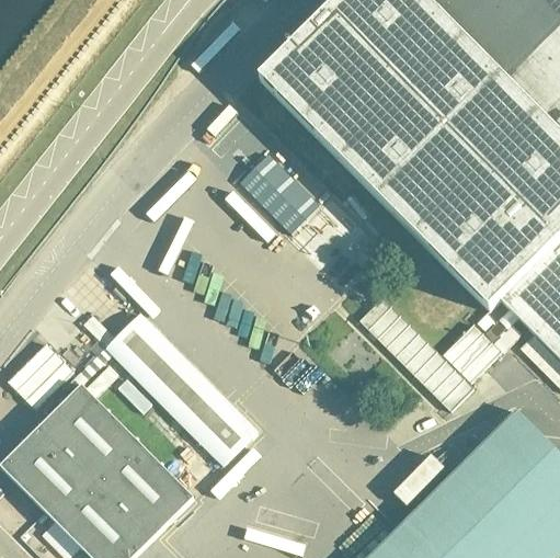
[(559,557),(559,0),(427,0),(426,1),(425,0),(338,0),(259,79),(489,310),(493,306),(500,299),(559,360),(559,557)]
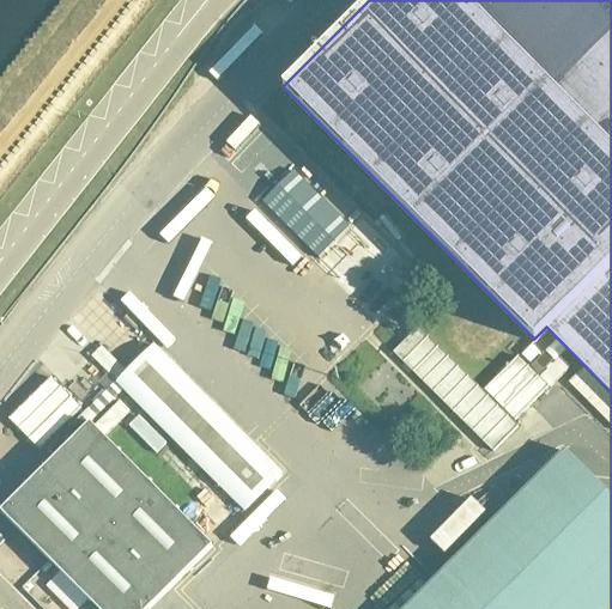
[(292,169),(260,200),(315,256),(347,225),(292,169)]
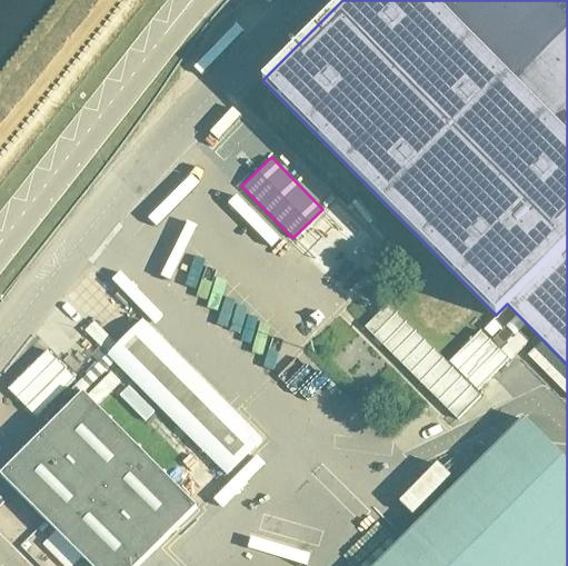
[(386,303),(362,326),(456,418),(479,395),(386,303)]
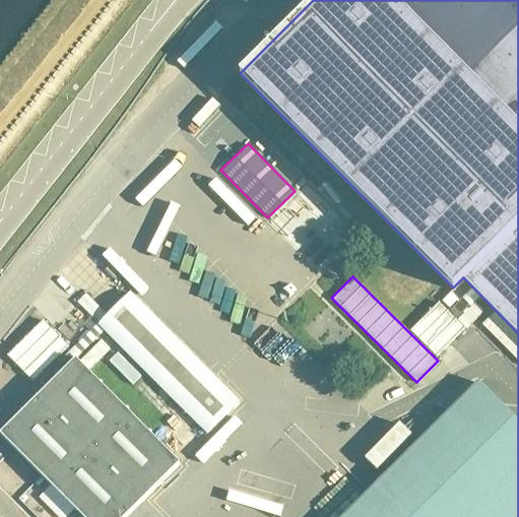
[(179,461),(75,357),(103,329),(206,433),(239,400),(130,291),(107,314),(84,293),(76,301),(98,321),(40,379),(47,385),(0,431),(0,433),(83,516),(122,516),(137,502),(179,461)]
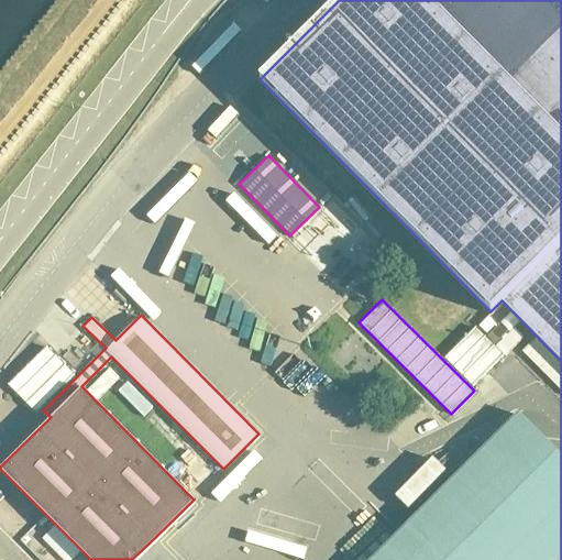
[(474,326),(442,357),(470,384),(502,353),(474,326)]
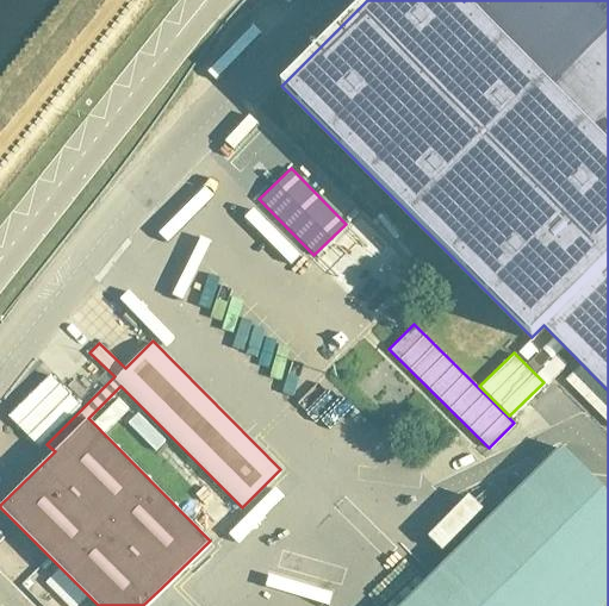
[(555,354),(536,374),(547,383),(565,364),(555,354)]
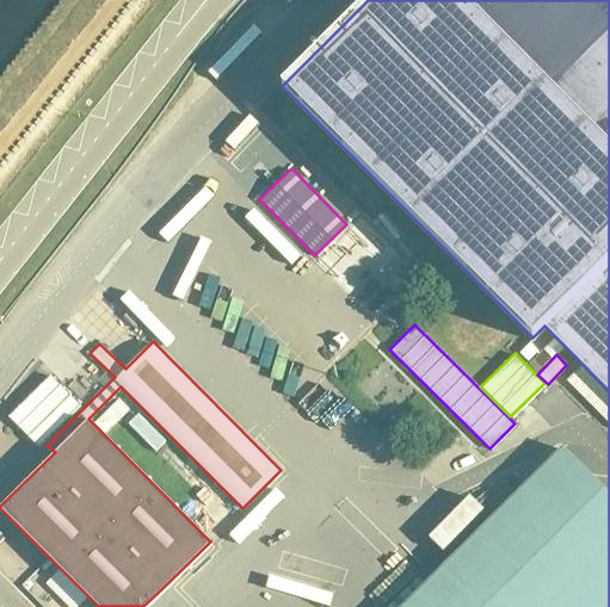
[(609,400),(577,370),(568,381),(609,417),(609,400)]
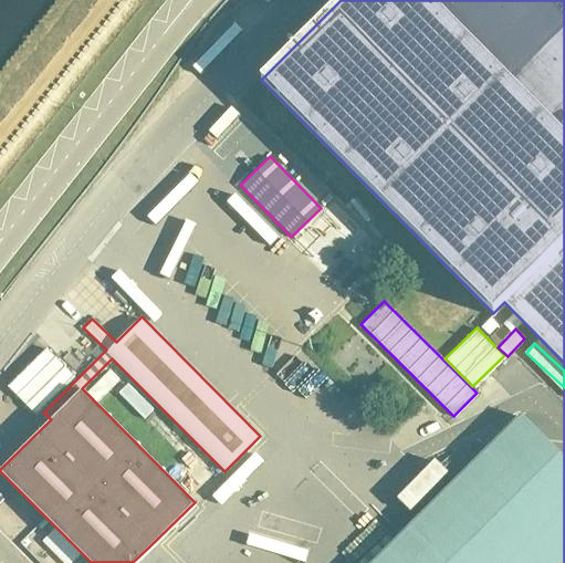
[(45,346),(7,385),(35,414),(74,375),(45,346)]
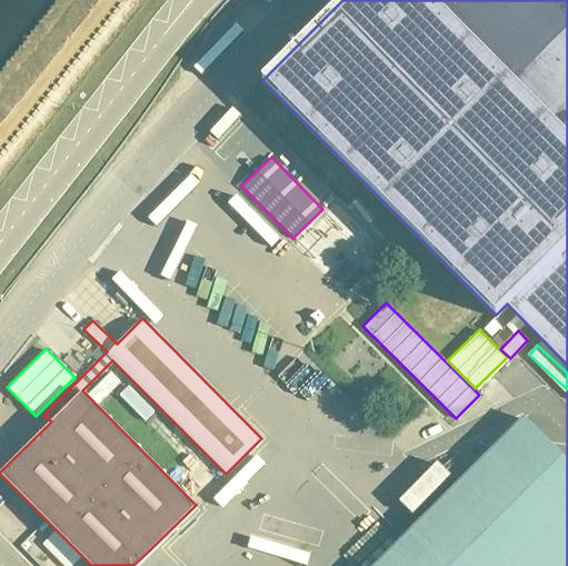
[(527,565),(567,526),(567,460),(524,416),(372,565),(527,565)]
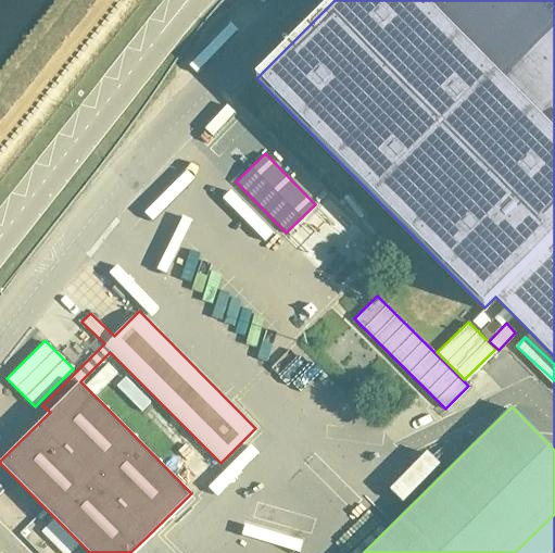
[(348,437),(366,427),(361,417),(343,426),(348,437)]
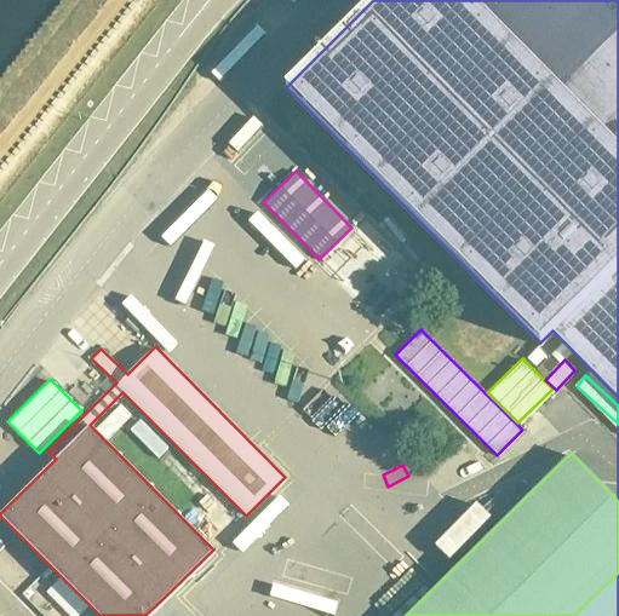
[(475,502),(434,545),(448,559),(489,517),(475,502)]
